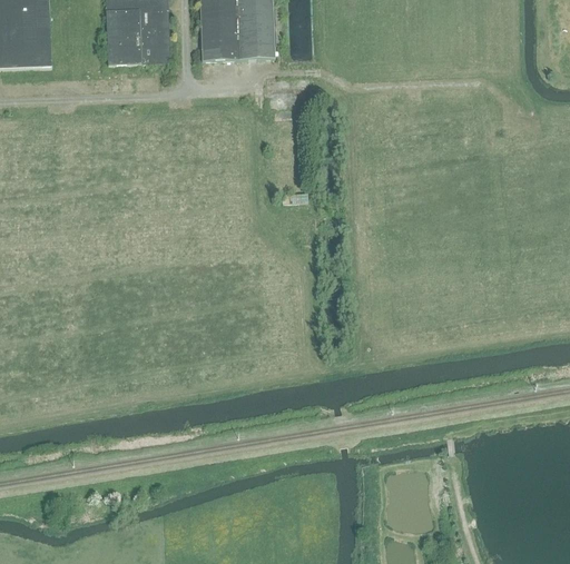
[(0,0),(0,67),(51,66),(48,0),(0,0)]
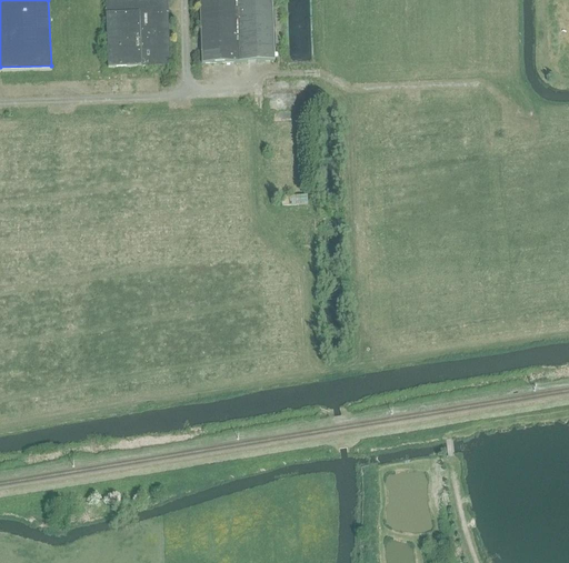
[(106,0),(108,63),(170,61),(167,0),(106,0)]
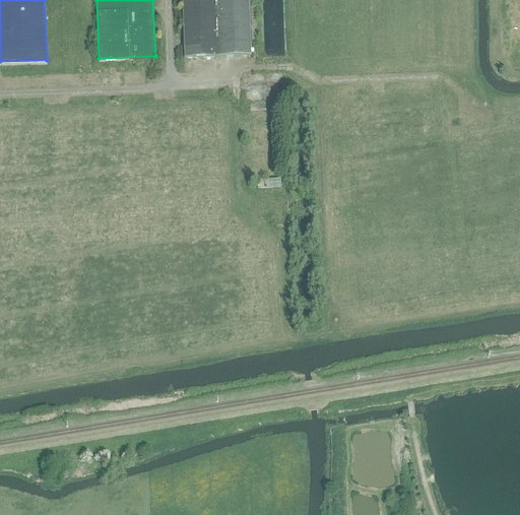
[(182,0),(184,54),(251,52),(249,0),(182,0)]
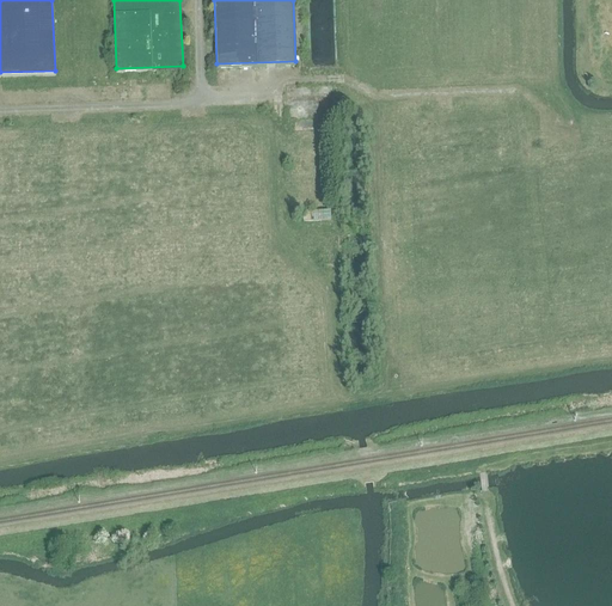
[(294,96),(291,101),(301,109),(305,104),(294,96)]
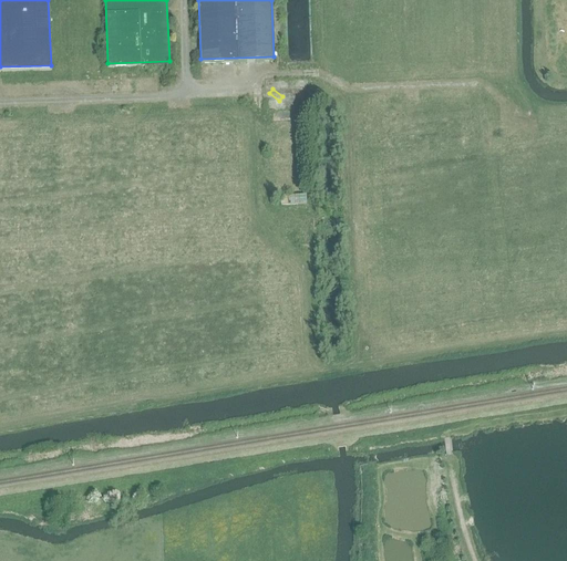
[(306,191),(281,191),(281,200),(306,199),(306,191)]
